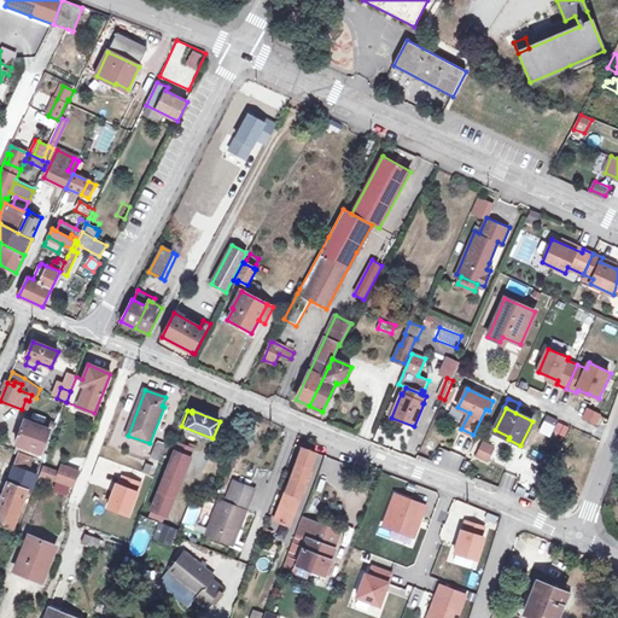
[(601,415),(593,412),(588,421),(598,425),(601,415)]
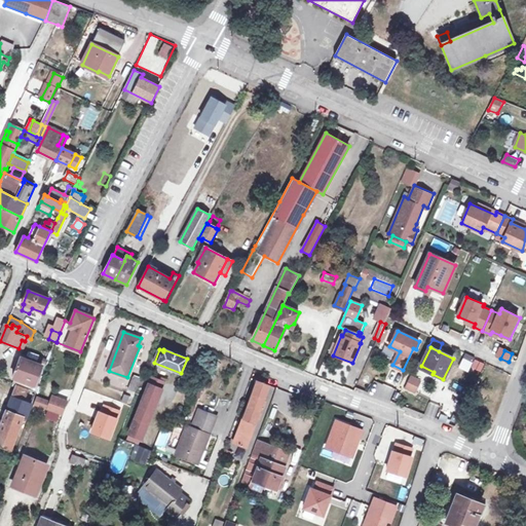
[(466,355),(463,363),(472,367),(476,360),(466,355)]
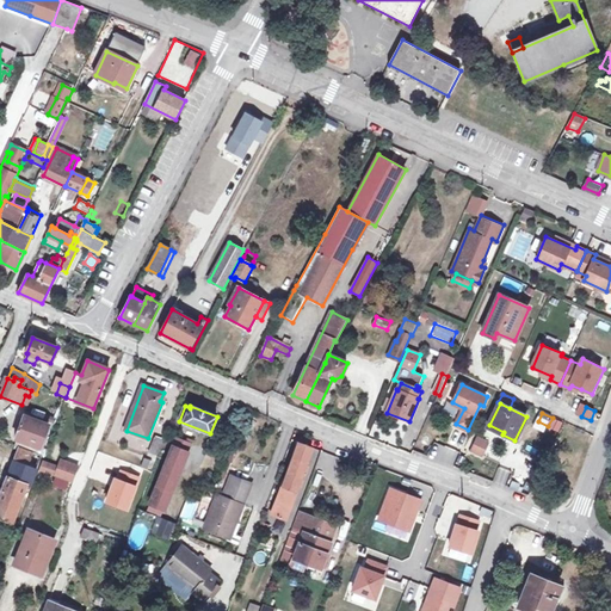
[(41,448),(49,425),(24,415),(16,438),(41,448)]
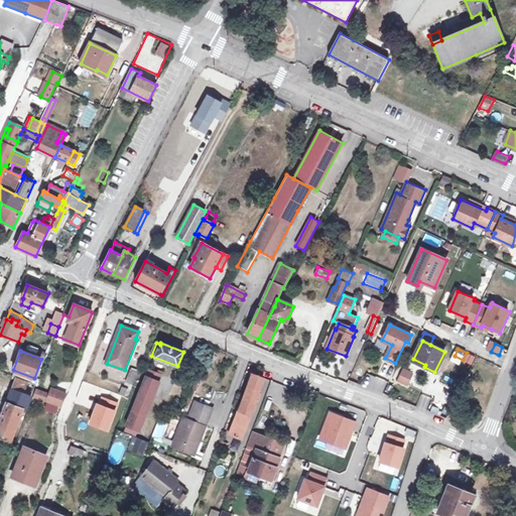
[(133,384),(138,372),(131,369),(126,382),(133,384)]
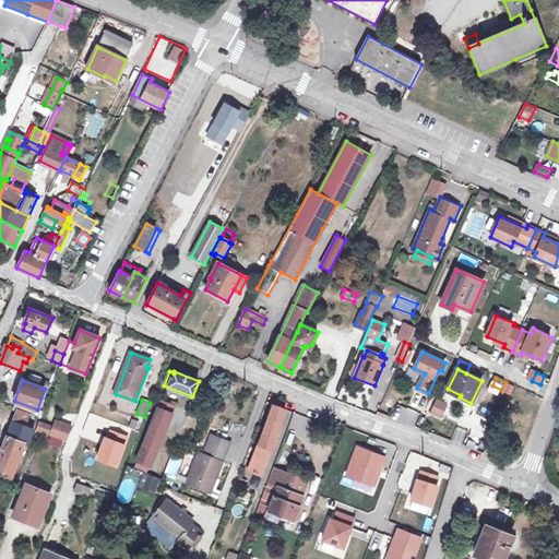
[(448,406),(438,402),(432,415),(442,419),(448,406)]
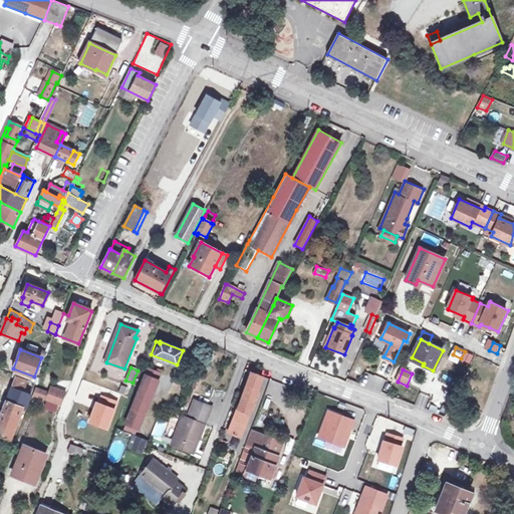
[(263,377),(251,373),(229,434),(241,438),(263,377)]
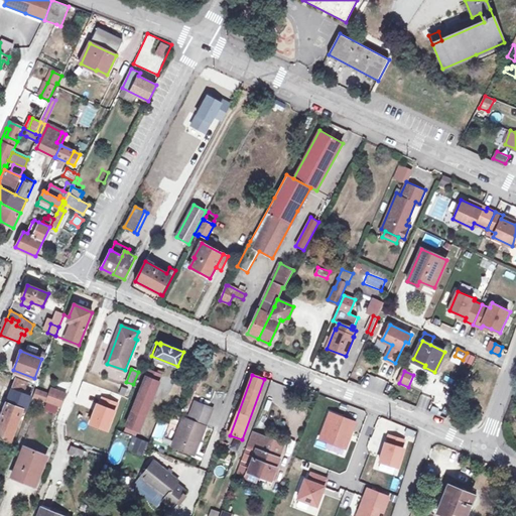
[(16,377),(12,389),(31,396),(36,385),(16,377)]
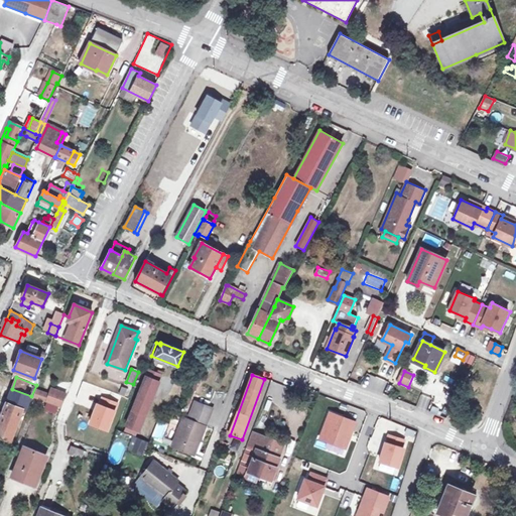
[(157,384),(146,379),(127,426),(139,430),(157,384)]
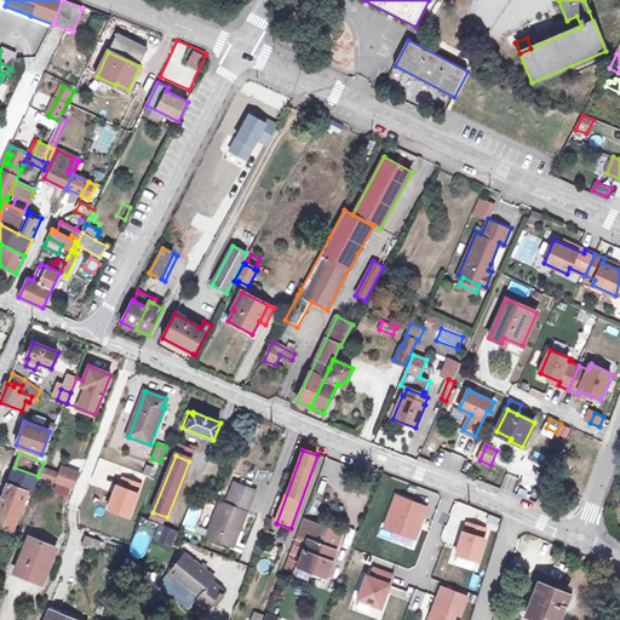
[(32,494),(38,476),(15,468),(0,504),(0,524),(13,529),(28,492),(32,494)]
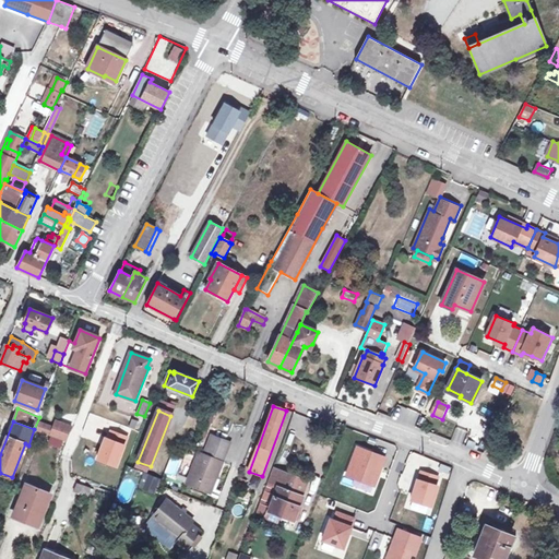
[(73,427),(57,421),(54,428),(51,437),(52,437),(64,441),(68,442),(73,427)]
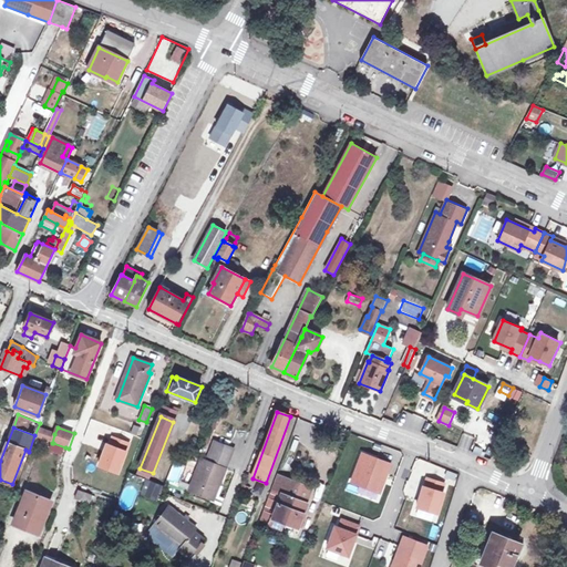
[(40,429),(37,437),(52,443),(54,434),(40,429)]
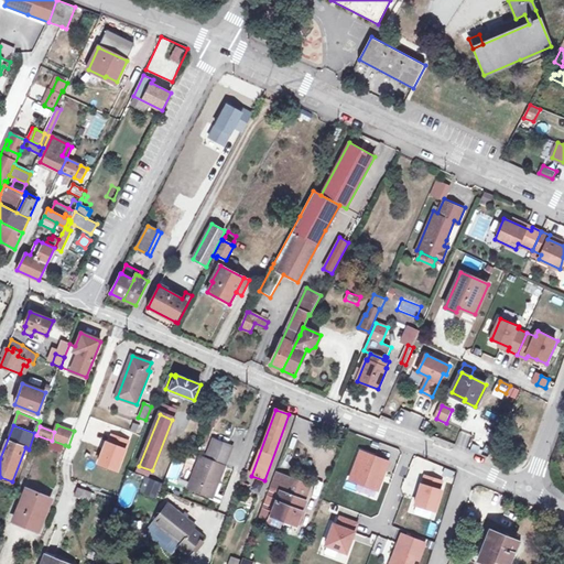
[(65,445),(53,441),(50,447),(62,452),(65,445)]
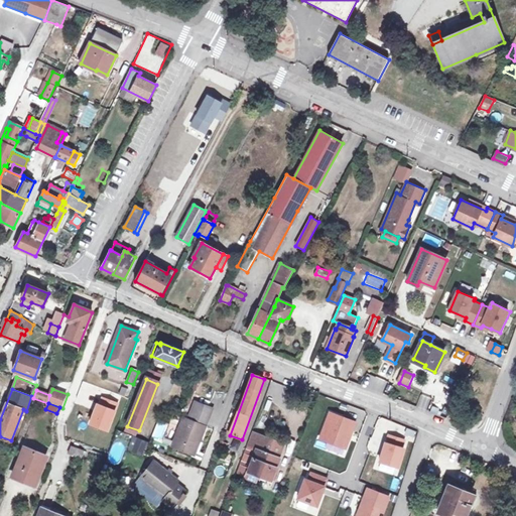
[(212,409),(196,403),(192,409),(210,415),(212,409)]
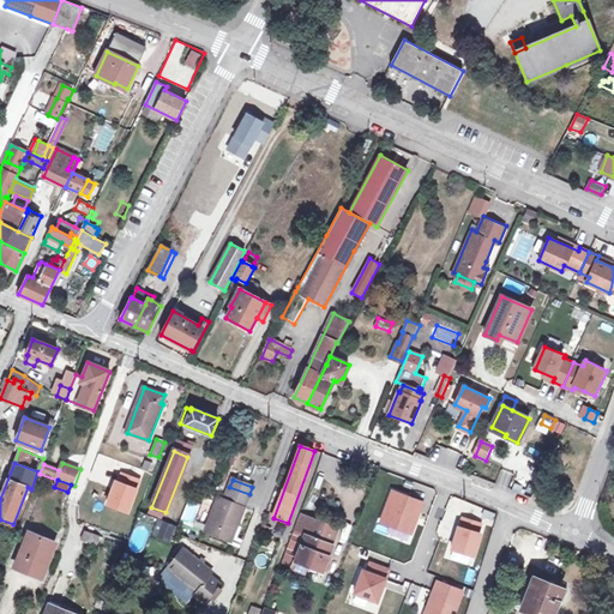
[(218,498),(206,531),(230,541),(236,525),(238,525),(250,494),(229,487),(224,500),(218,498)]
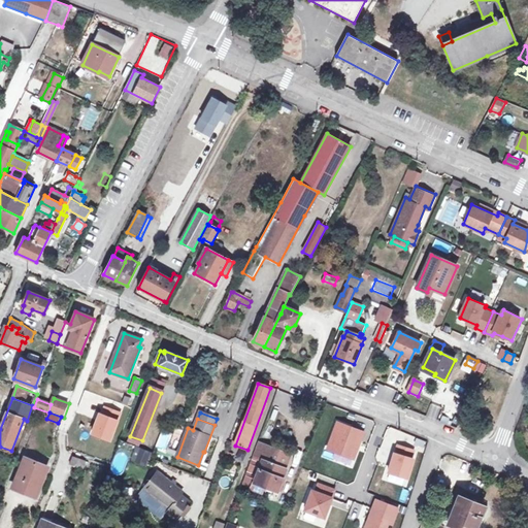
[(364,432),(338,422),(328,449),(354,458),(364,432)]
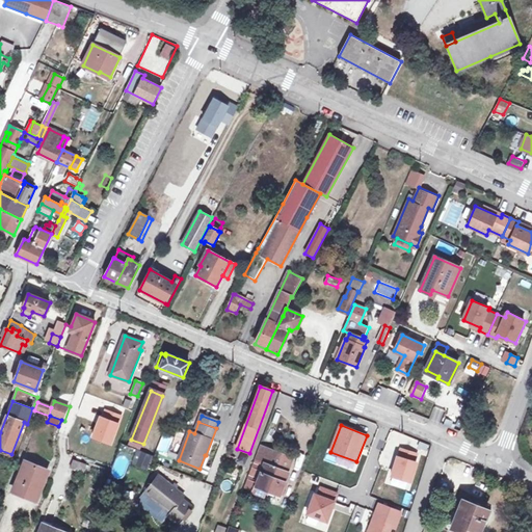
[(157,448),(165,453),(175,439),(165,433),(157,448)]
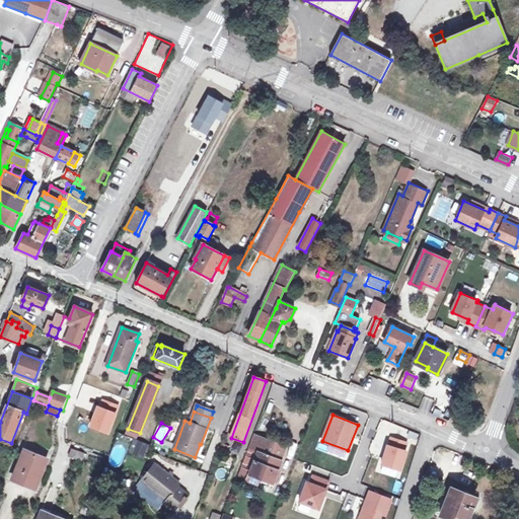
[(122,435),(120,442),(128,445),(130,437),(122,435)]
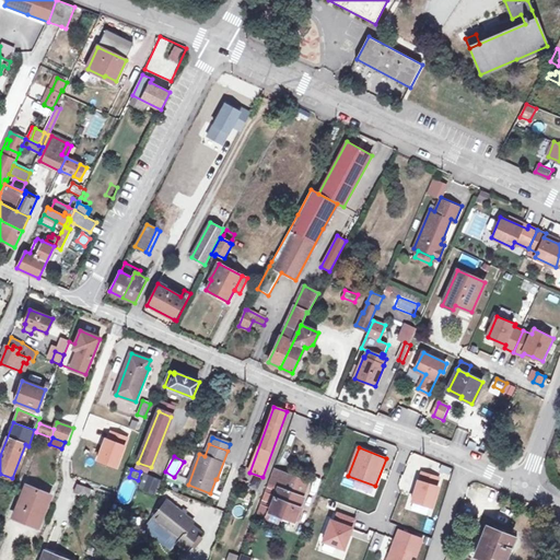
[(282,474),(273,470),(268,485),(278,488),(282,474)]
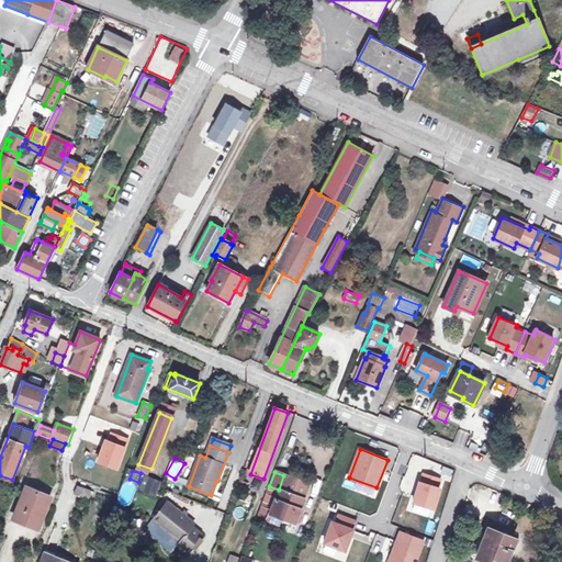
[(440,480),(424,474),(422,483),(419,483),(414,503),(434,509),(440,489),(437,489),(440,480)]
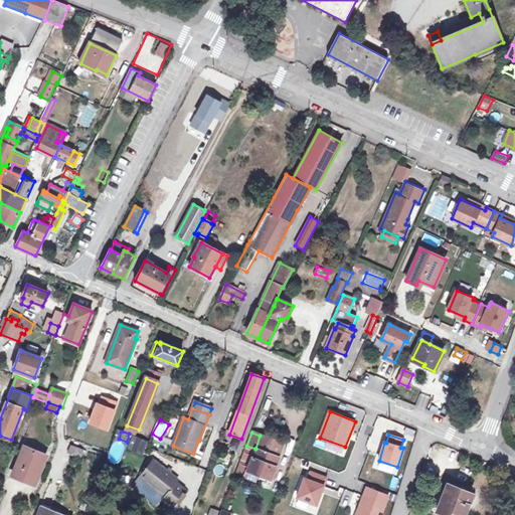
[(282,444),(260,436),(255,449),(245,477),(255,481),(259,475),(272,480),(280,457),(278,457),(282,444)]
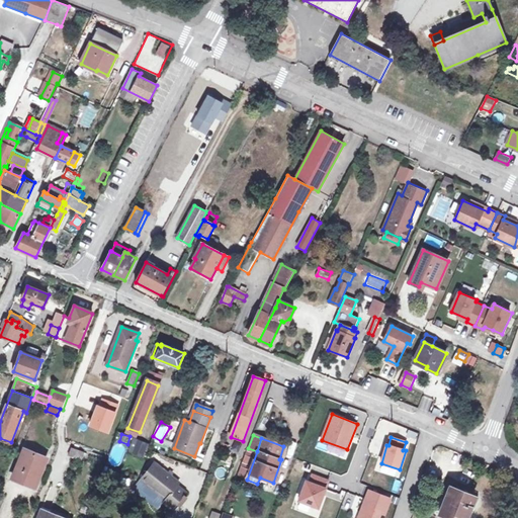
[(147,446),(134,440),(130,449),(144,455),(147,446)]
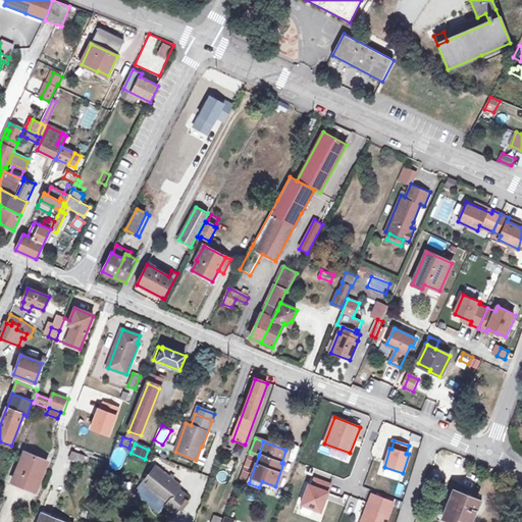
[(150,450),(148,450),(145,459),(131,453),(129,456),(145,462),(149,453),(150,450)]
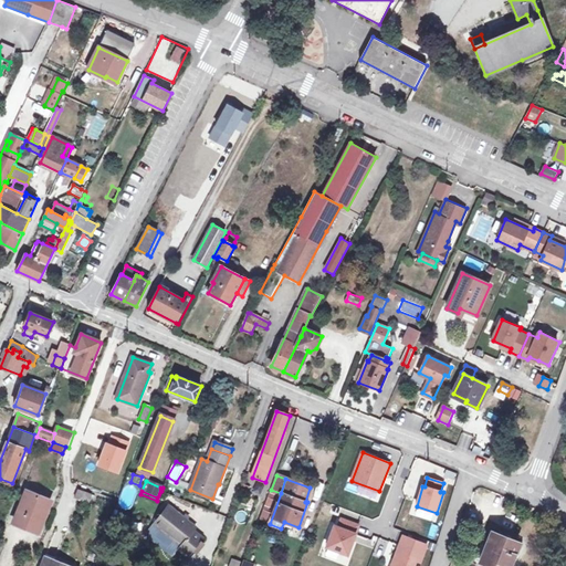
[(92,496),(77,491),(75,499),(90,503),(92,496)]
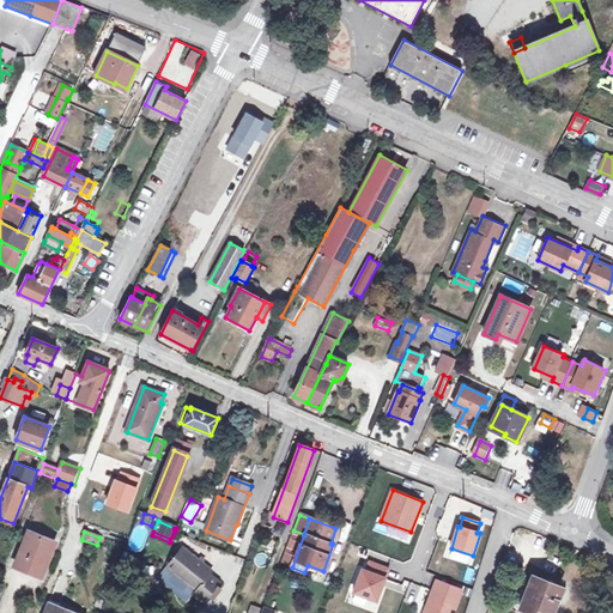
[(42,576),(55,544),(29,533),(16,565),(42,576)]
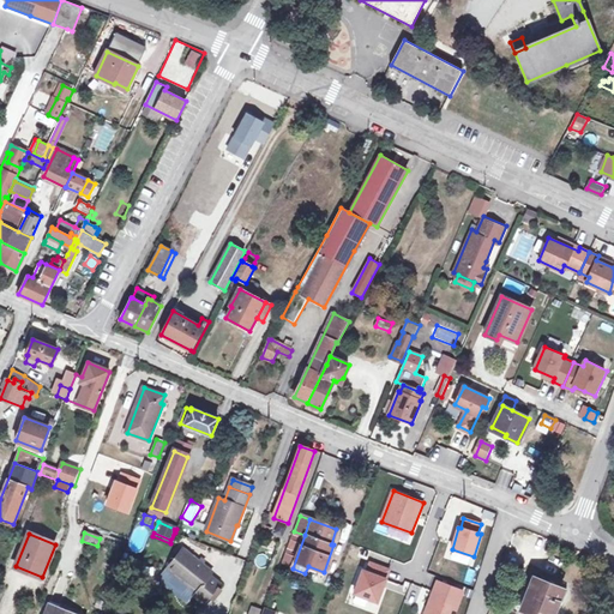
[(212,572),(182,548),(167,569),(197,593),(194,595),(204,603),(221,583),(210,576),(212,572)]
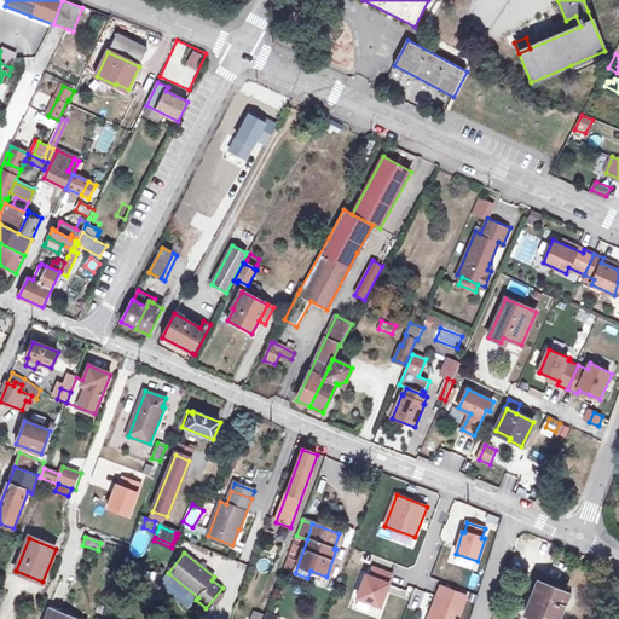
[(258,559),(258,571),(270,571),(271,559),(258,559)]
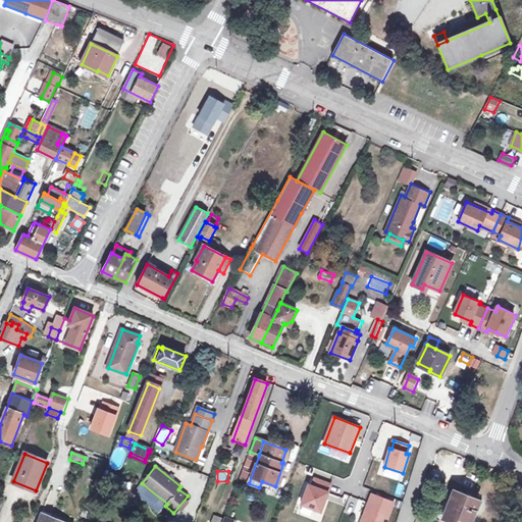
[(312,486),(309,485),(302,505),(320,512),(330,484),(315,479),(312,486)]
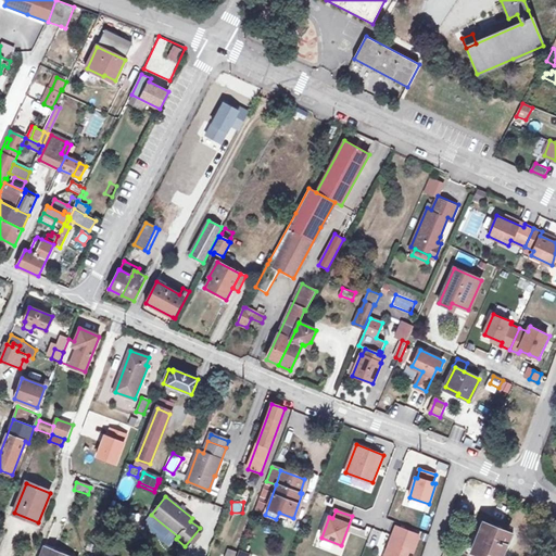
[(501,555),(510,533),(483,522),(474,546),(471,553),(479,555),(501,555)]
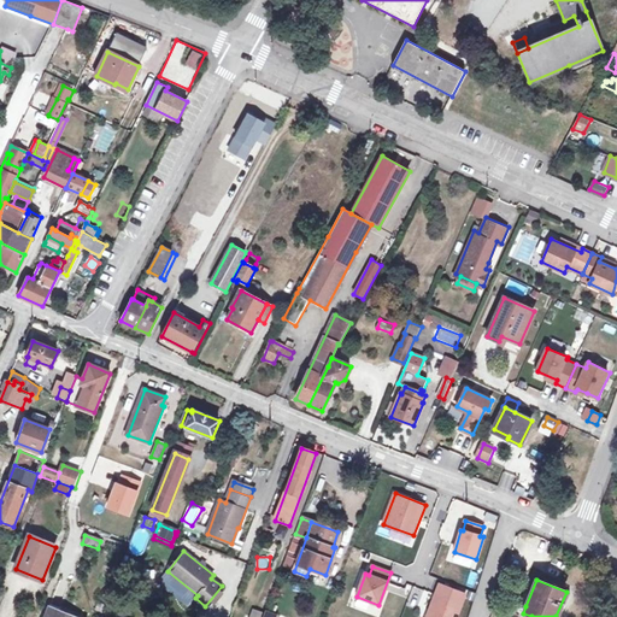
[(457,616),(465,597),(440,587),(427,616),(457,616)]
